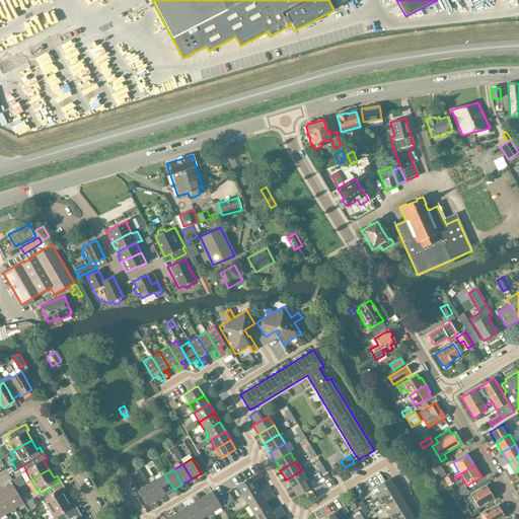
[(301,470),(286,479),(291,489),(306,478),(301,470)]
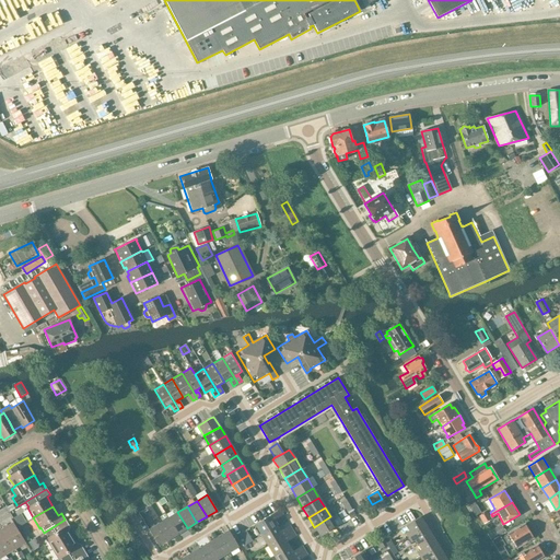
[(255,525),(261,536),(277,526),(273,521),(283,515),(280,510),(255,525)]
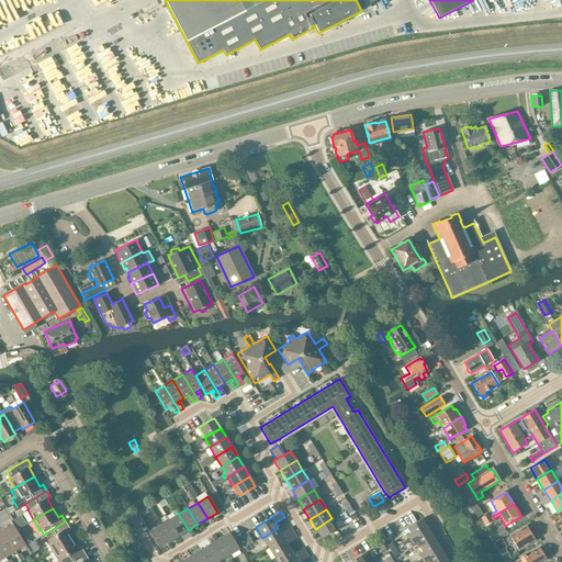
[(178,514),(168,520),(178,535),(178,536),(188,530),(188,529),(178,514)]
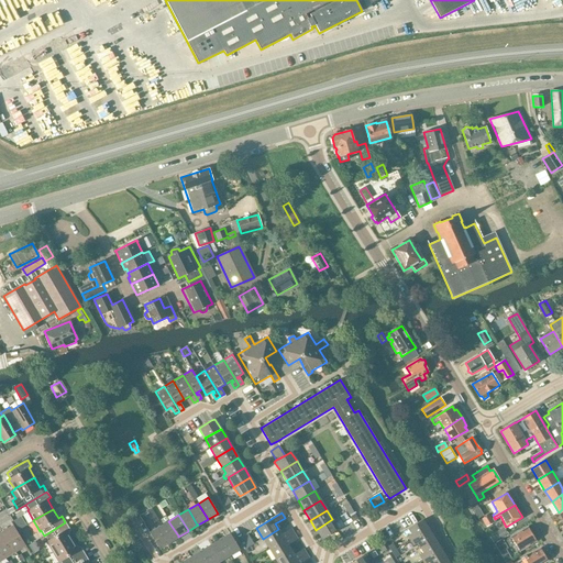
[(332,519),(316,530),(321,539),(322,539),(338,529),(332,519)]
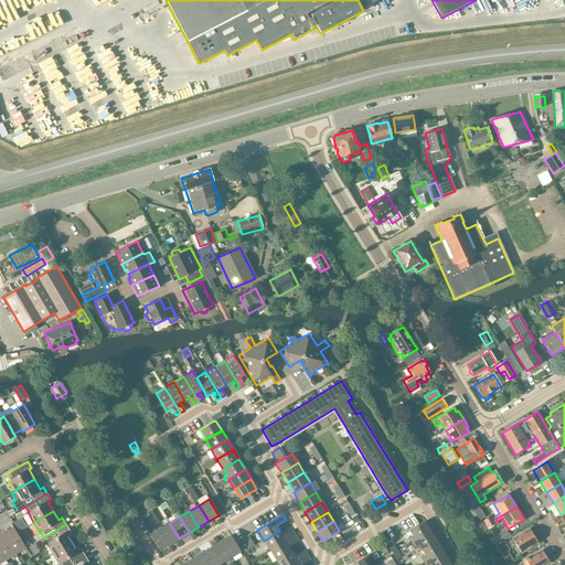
[(20,522),(16,525),(20,532),(24,529),(20,522)]
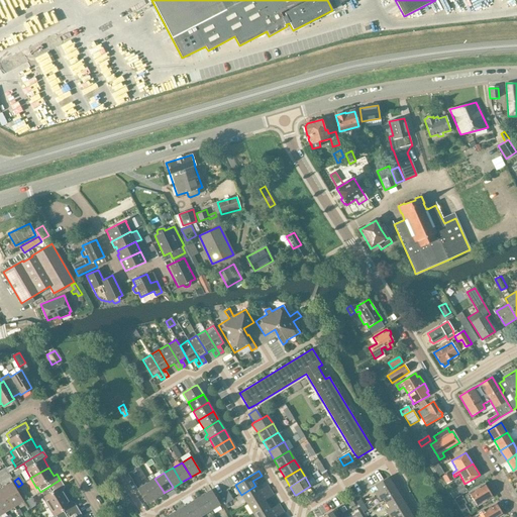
[(378,490),(374,492),(377,497),(394,487),(388,478),(383,481),(375,486),(378,490)]
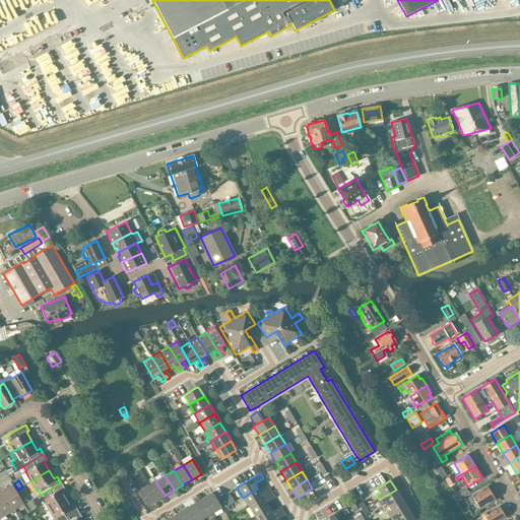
[(155,481),(147,486),(155,501),(165,496),(165,495),(155,481)]
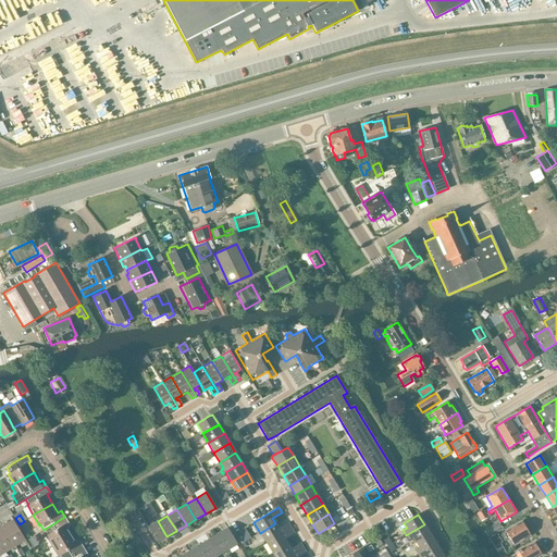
[(46,536),(51,546),(71,534),(65,524),(69,523),(64,517),(44,530),(47,535),(46,536)]
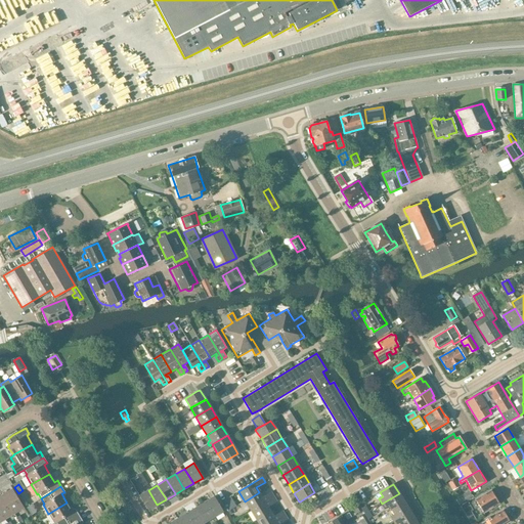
[(12,489),(3,494),(14,514),(24,508),(12,489)]
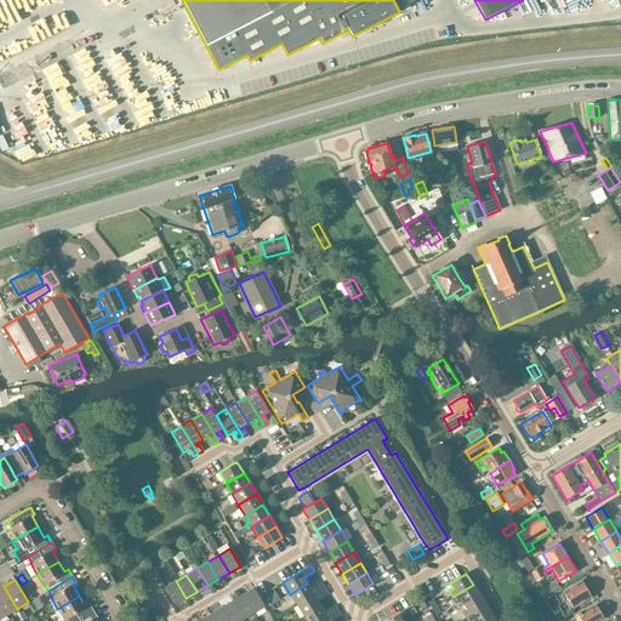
[(186,598),(176,581),(165,588),(175,605),(186,598)]
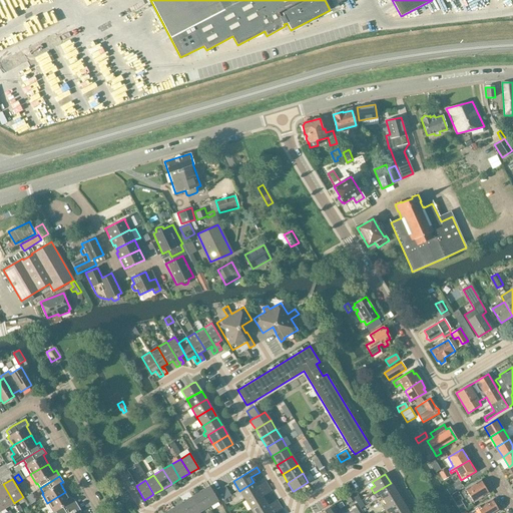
[(459,481),(453,485),(456,491),(463,486),(459,481)]
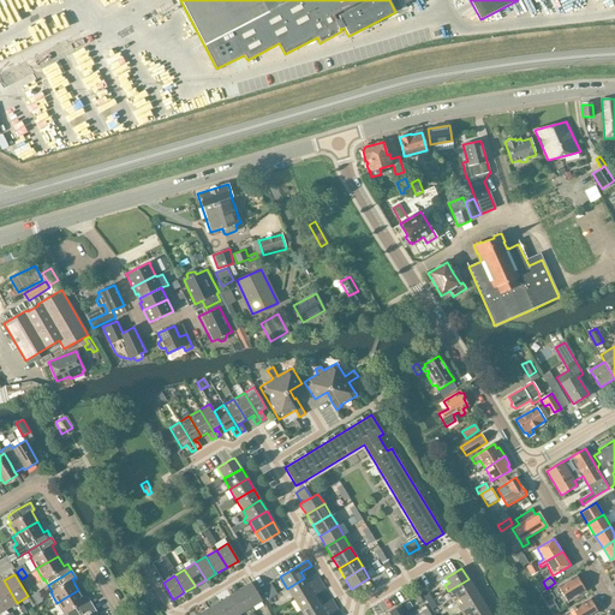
[(554,590),(557,596),(563,593),(567,601),(585,590),(577,577),(568,581),(568,580),(559,585),(559,586),(554,590)]
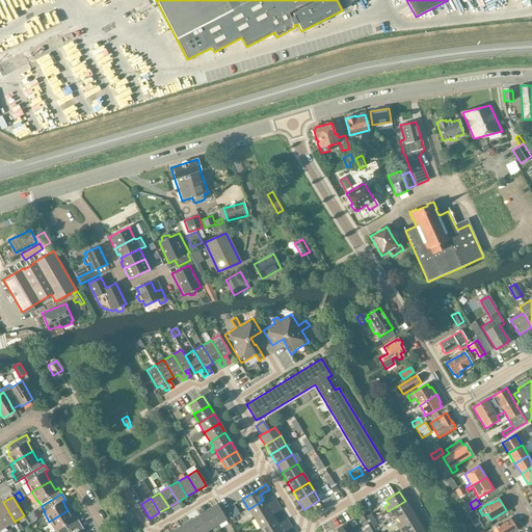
[(248,509),(254,519),(277,504),(275,500),(266,505),(263,500),(248,509)]
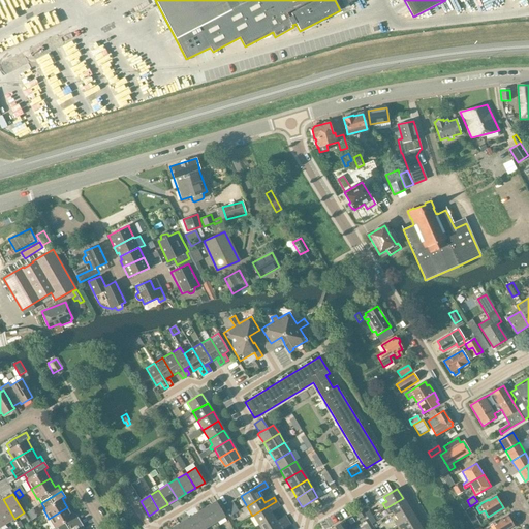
[(403,498),(385,508),(389,514),(392,510),(395,516),(408,507),(403,498)]
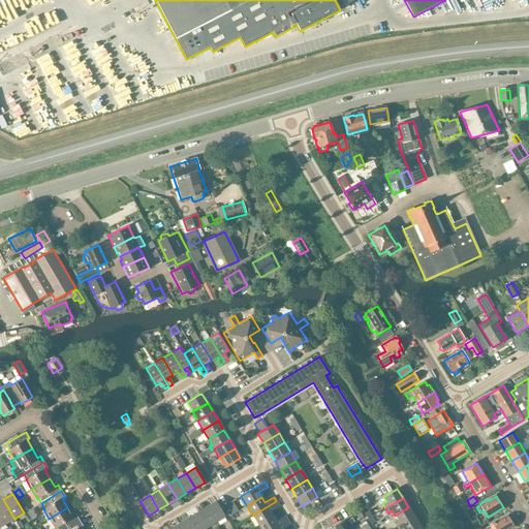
[(3,499),(0,500),(0,517),(4,524),(14,519),(3,499)]
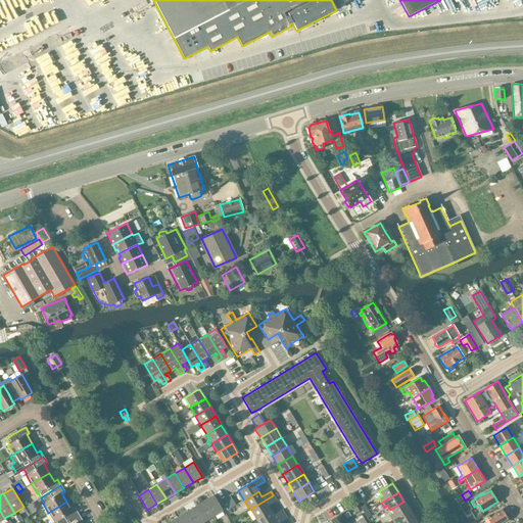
[(214,495),(204,501),(214,517),(223,512),(214,495)]
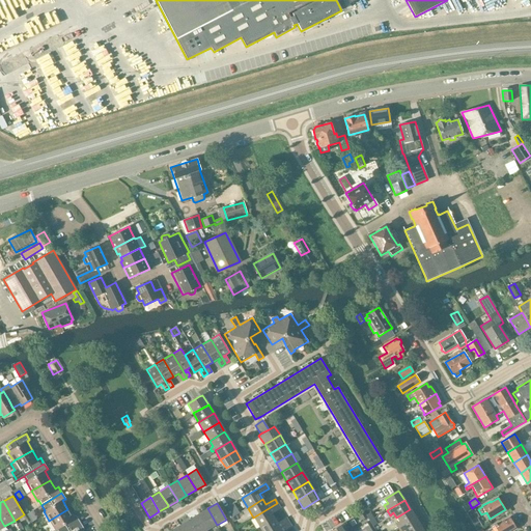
[(259,527),(275,519),(271,512),(280,507),(277,503),(253,518),(254,519),(259,527)]
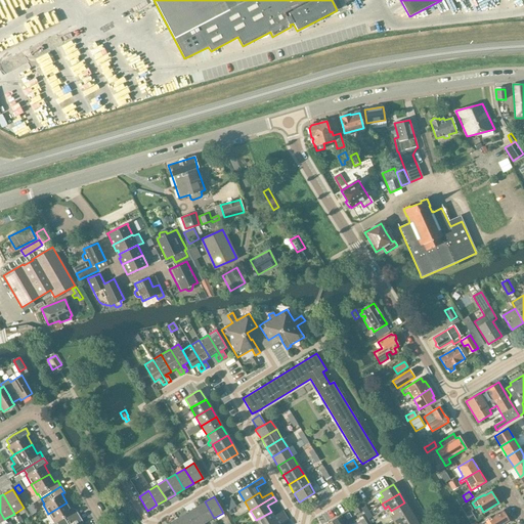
[(205,501),(195,507),(205,523),(214,518),(205,501)]
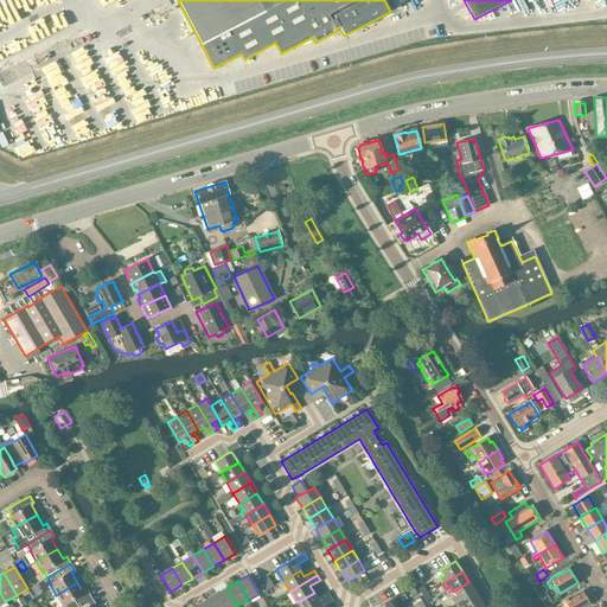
[(542,581),(534,587),(538,595),(547,590),(542,581)]
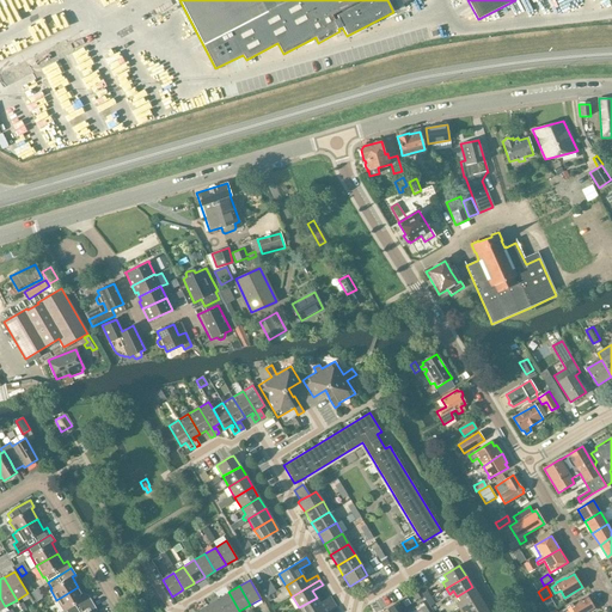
[(65,610),(66,611),(74,611),(92,601),(87,595),(85,597),(78,587),(56,600),(63,611),(65,610)]
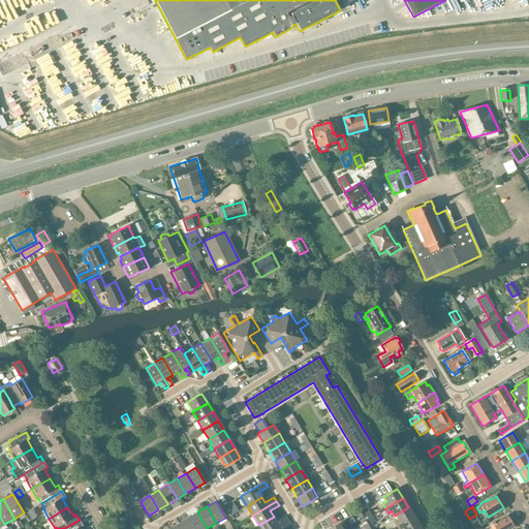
[(394,522),(396,526),(414,516),(408,507),(395,516),(398,520),(394,522)]
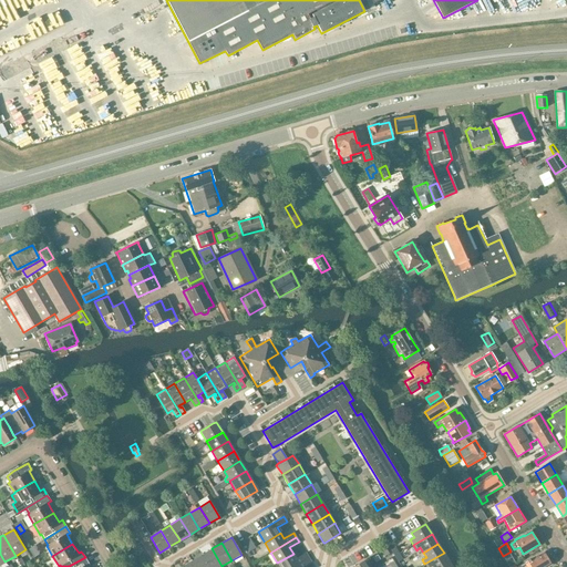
[(33,547),(29,549),(33,558),(38,555),(33,547)]
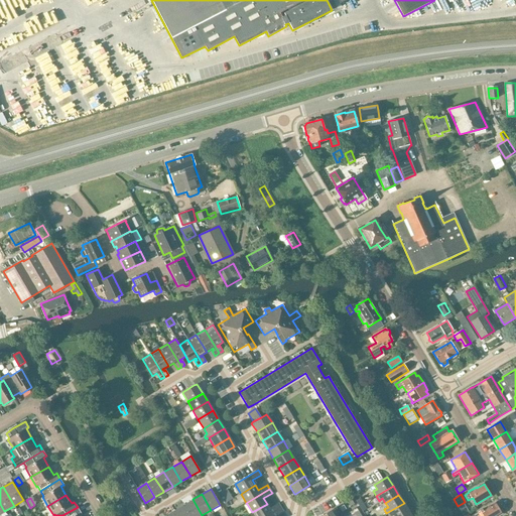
[(192,499),(183,505),(189,515),(201,515),(202,515),(192,499)]
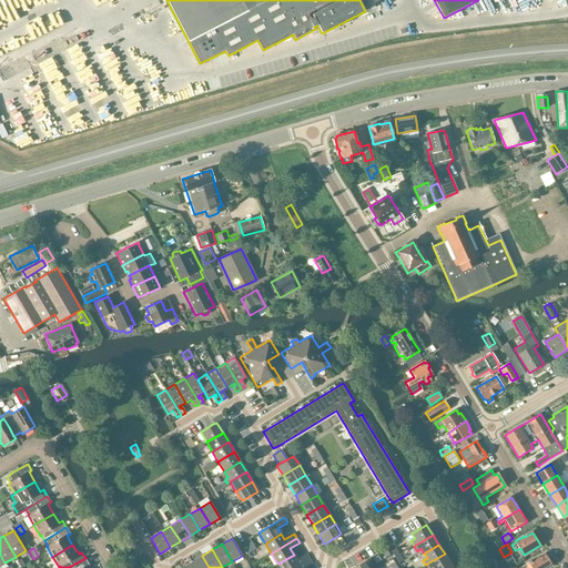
[(274,567),(294,567),(310,559),(306,554),(297,560),(294,555),(277,564),(274,566),(274,567)]
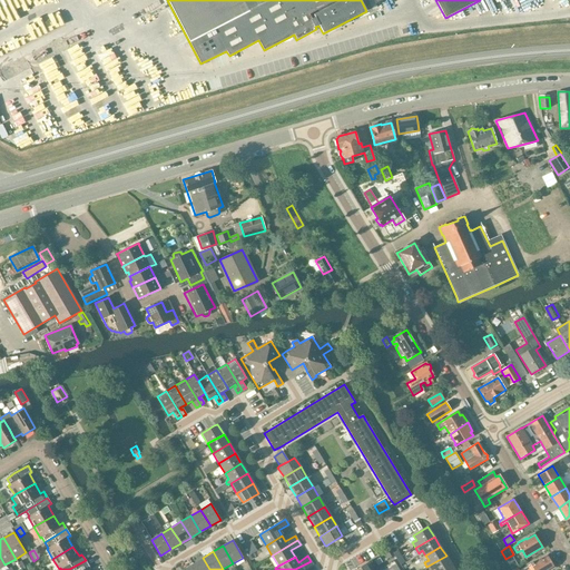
[(445,556),(428,567),(429,569),(433,569),(434,569),(433,569),(444,569),(452,566),(445,556)]
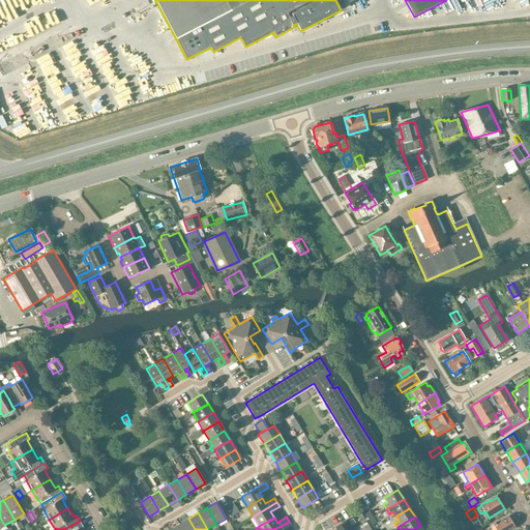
[(496,523),(484,529),(509,529),(516,527),(509,517),(496,524),(496,523)]
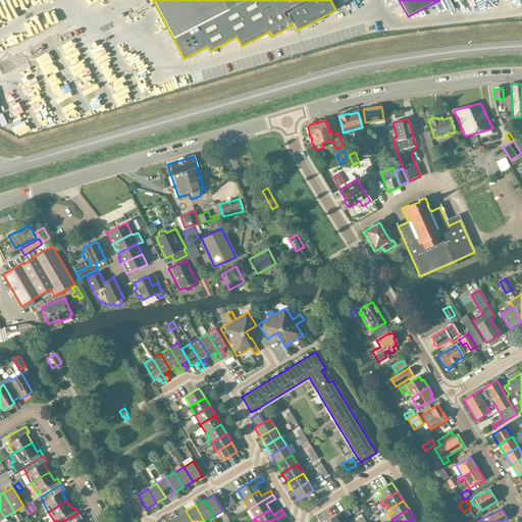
[(192,521),(186,511),(176,516),(179,521),(192,521)]
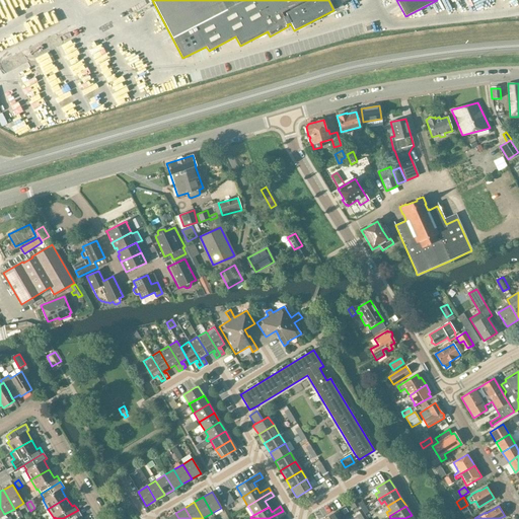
[(79,518),(78,518),(81,516),(78,510),(63,518),(79,518)]
